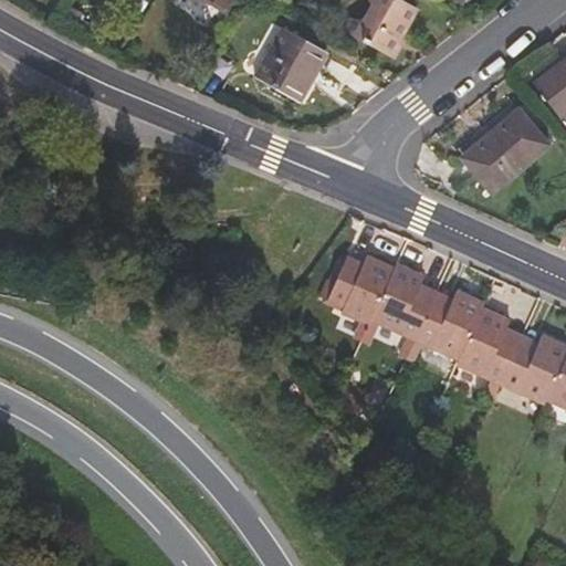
[(229,4),(220,0),(209,0),(227,10),(229,4)]
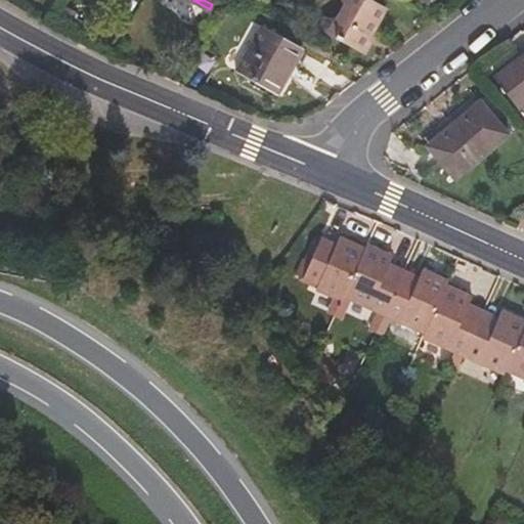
[(361,51),(386,7),(374,0),(342,0),(345,3),(337,17),(328,17),(326,16),(319,29),(361,51)]
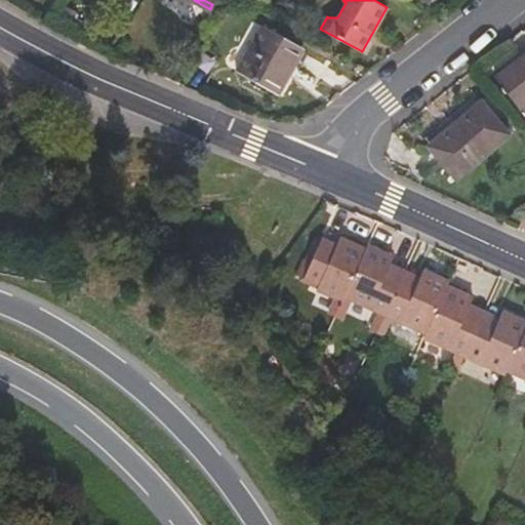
[(277,93),(303,49),(263,27),(238,71),(277,93)]
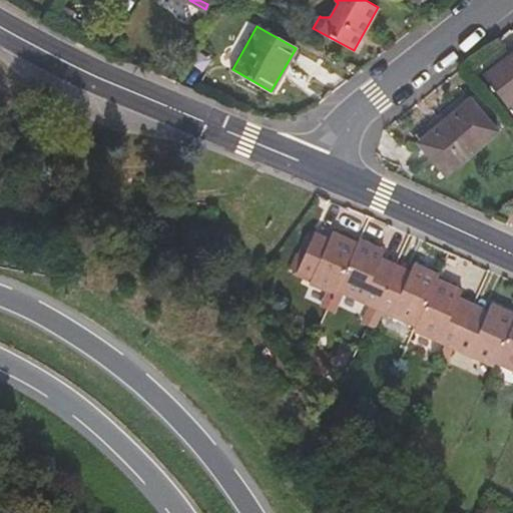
[(512,102),(512,51),(483,75),(508,106),(512,102)]
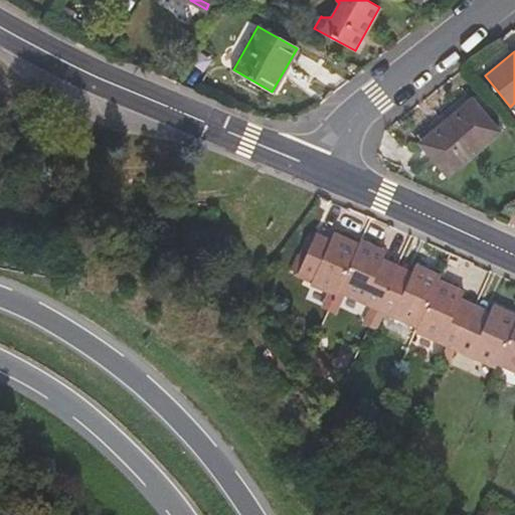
[(500,132),(471,98),(446,120),(449,124),(422,147),(448,176),(500,132)]
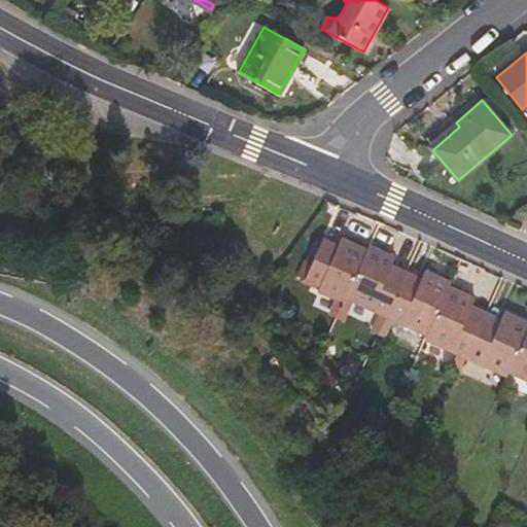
[(432,150),(459,127),(456,123),(429,146),(432,150)]
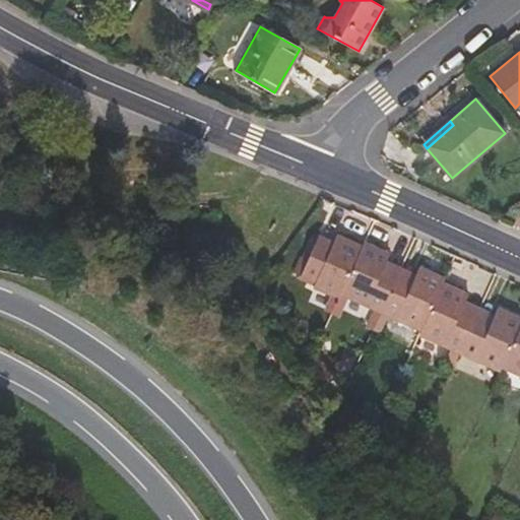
[(330,250),(334,241),(319,234),(315,244),(330,250)]
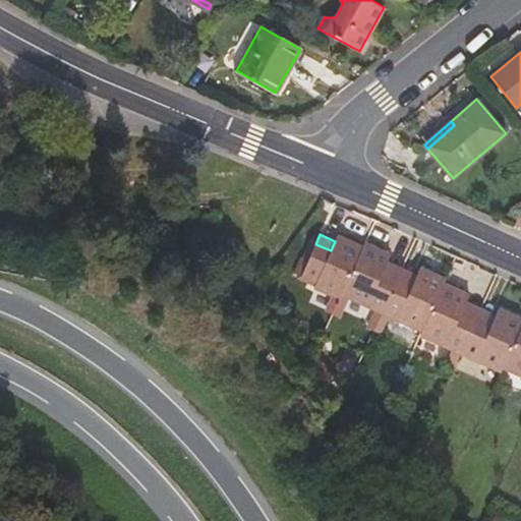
[(342,295),(363,247),(338,235),(335,241),(331,250),(315,244),(302,276),(316,282),(314,287),(340,298),(342,295)]
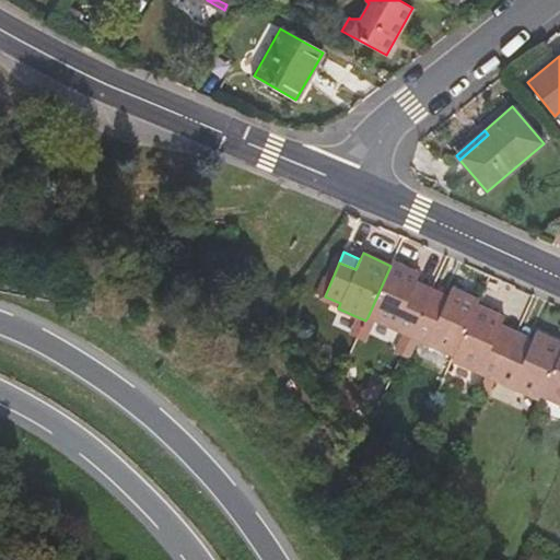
[(325,296),(339,263),(335,260),(319,294),(325,296)]
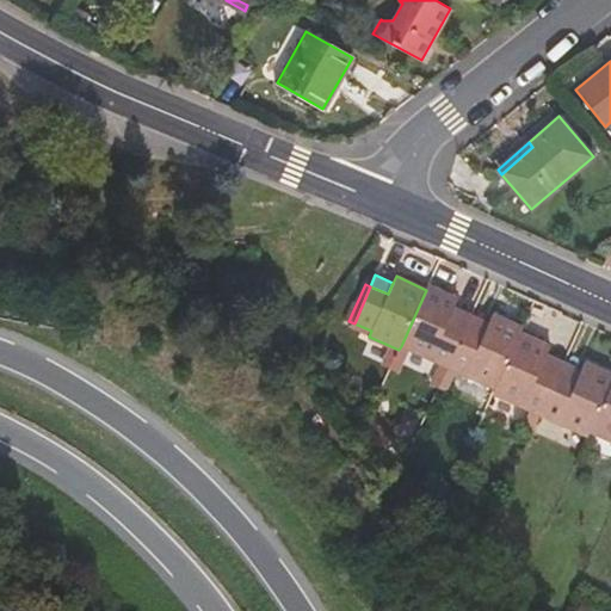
[(448,366),(466,329),(448,321),(455,306),(458,297),(429,284),(426,290),(401,346),(437,362),(448,366)]
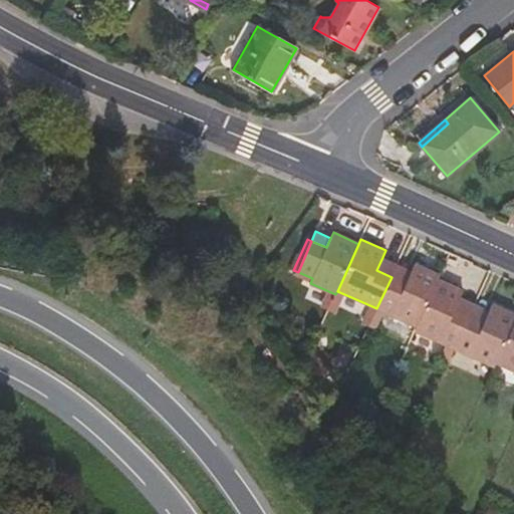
[(392,277),(398,264),(382,257),(376,270),(392,277)]
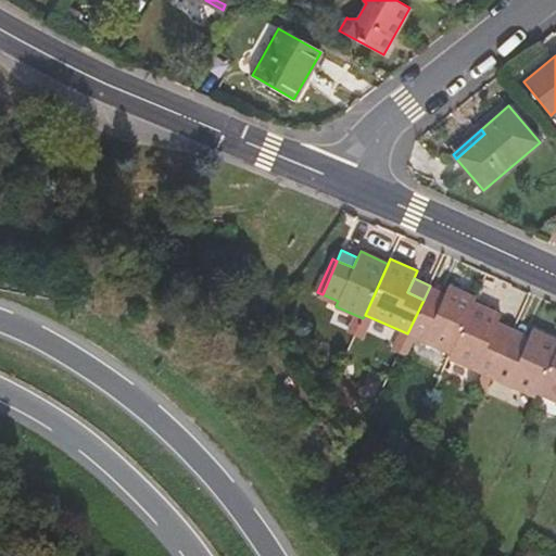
[(451,353),(475,302),(476,298),(449,286),(445,292),(439,307),(424,300),(407,333),(418,339),(451,353)]
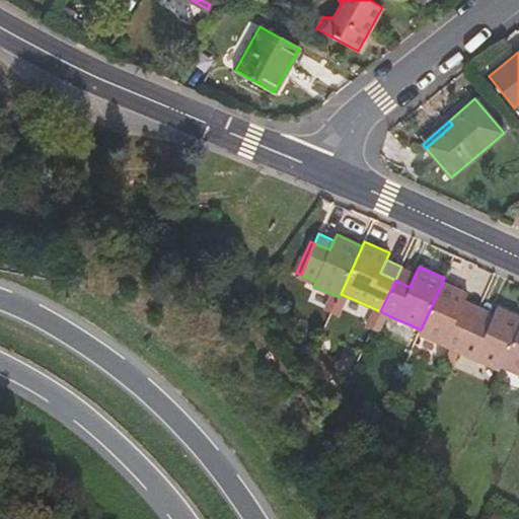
[(410,287),(416,273),(401,267),(395,280),(410,287)]
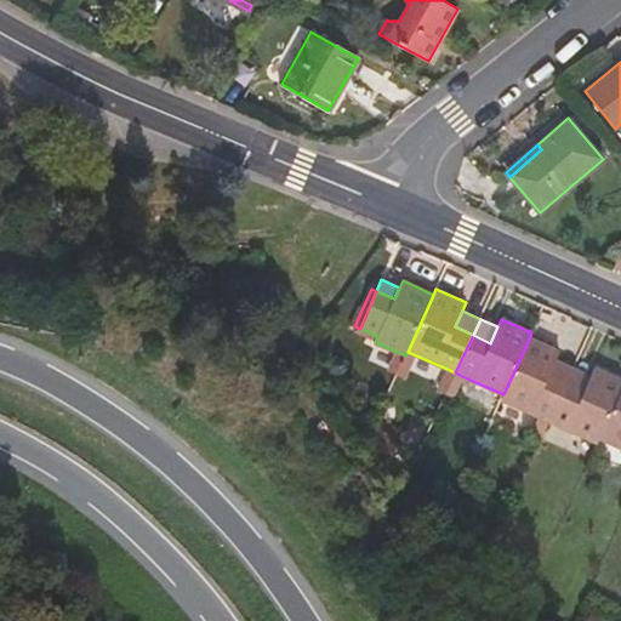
[(539,416),(550,421),(567,383),(548,375),(556,359),(559,351),(530,337),(503,394),(502,399),(539,416)]
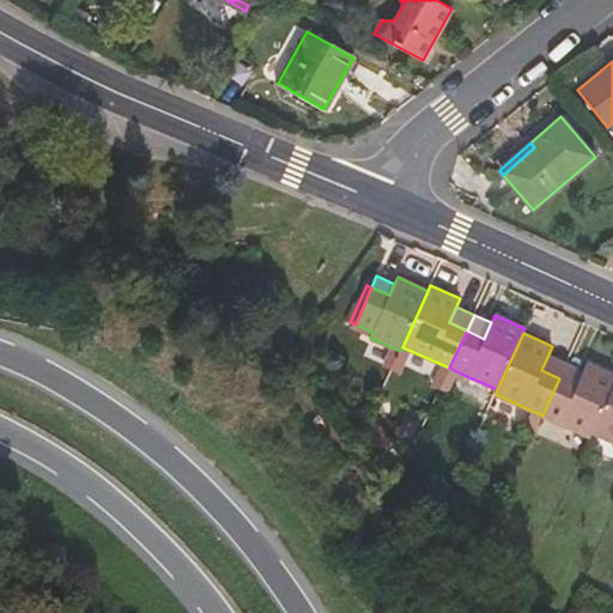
[(559,378),(566,363),(548,354),(541,370),(559,378)]
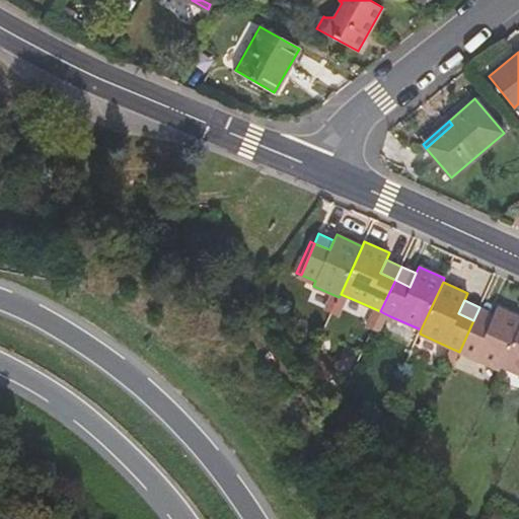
[(374,326),(380,311),(371,307),(365,322),(374,326)]
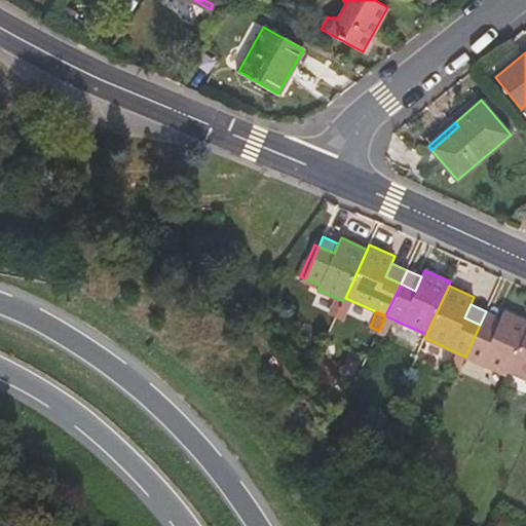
[(509,371),(525,331),(525,320),(504,311),(501,317),(494,332),(480,325),(465,357),(506,375),(509,371)]
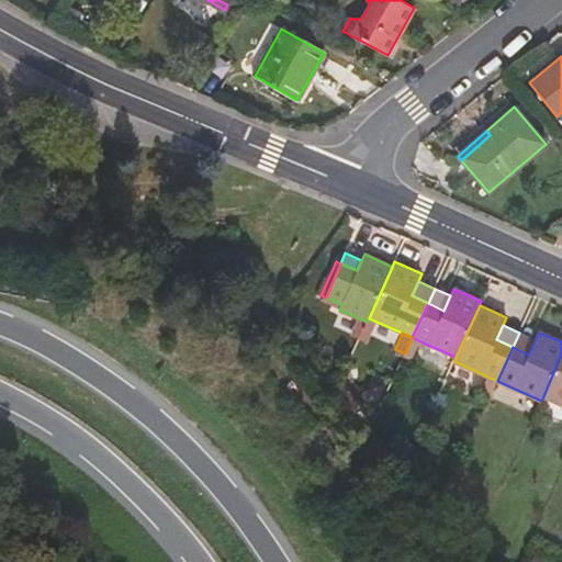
[(528,355),(536,339),(519,333),(513,347),(528,355)]
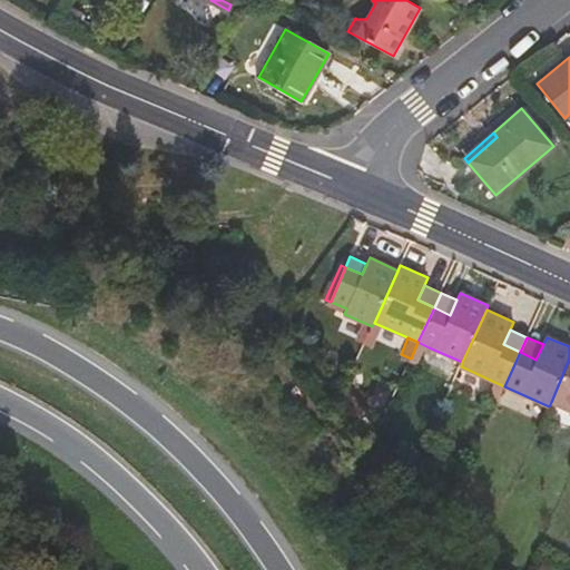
[(429,347),(418,342),(411,359),(421,363),(429,347)]
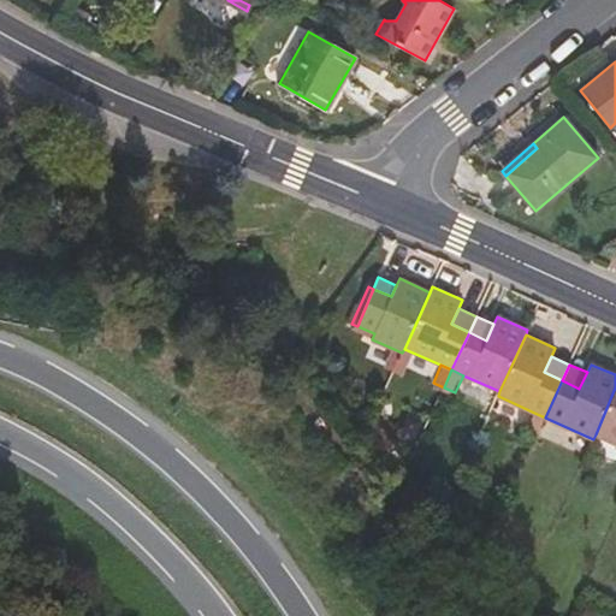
[(615,388),(596,434),(615,443),(615,388)]
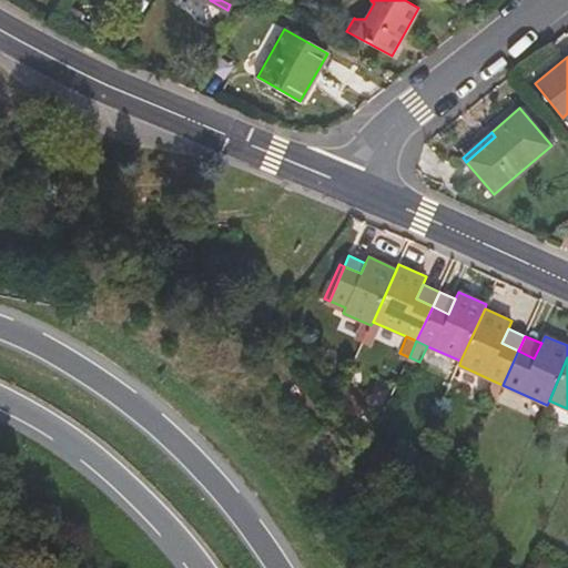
[(503,385),(493,381),(486,397),(496,402),(503,385)]
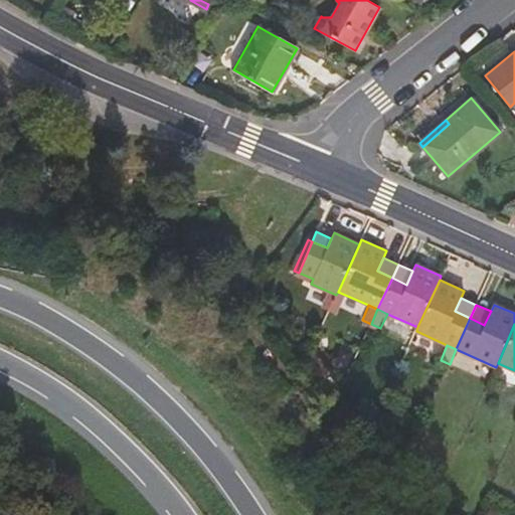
All buildings are outlined.
